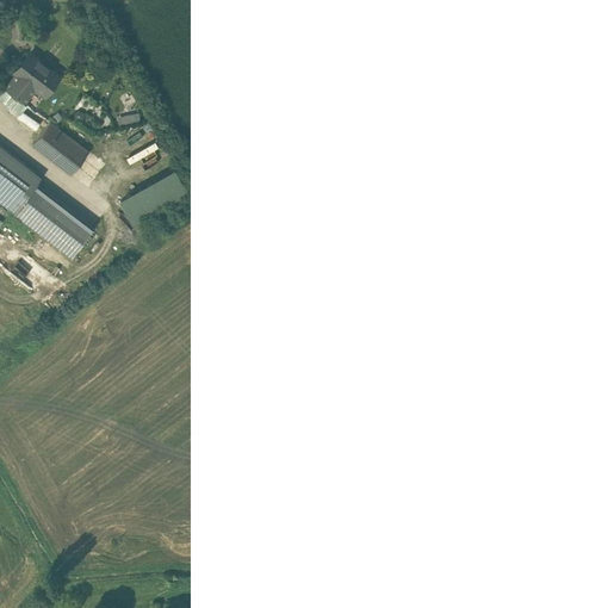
[(57,79),(28,55),(12,74),(14,76),(41,97),(42,98),(57,79)]
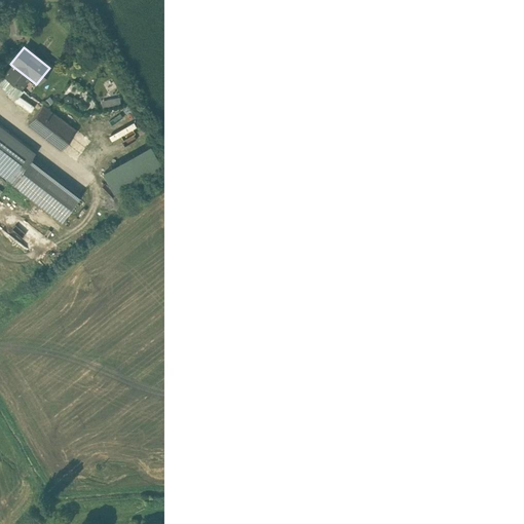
[(35,83),(12,66),(11,66),(0,80),(0,106),(26,126),(41,107),(48,97),(34,86),(32,87),(35,83)]
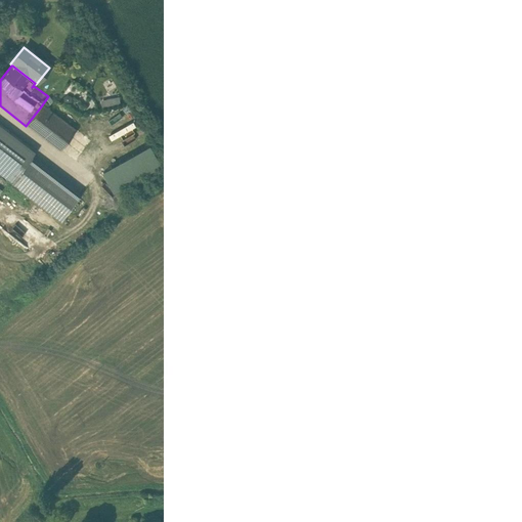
[(48,96),(41,106),(26,126),(47,142),(58,150),(59,149),(73,131),(61,123),(47,111),(54,101),(48,96)]
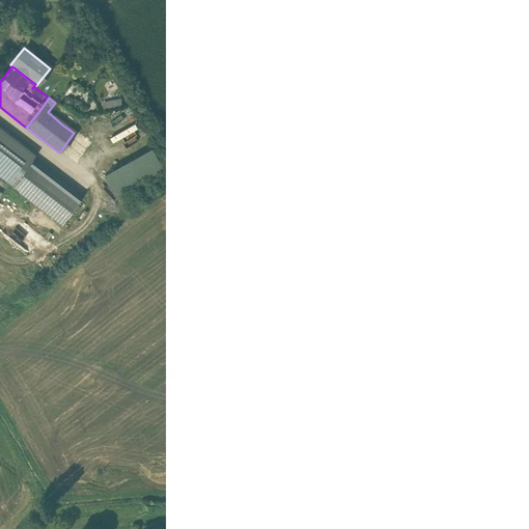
[(119,99),(103,103),(104,109),(121,106),(119,99)]
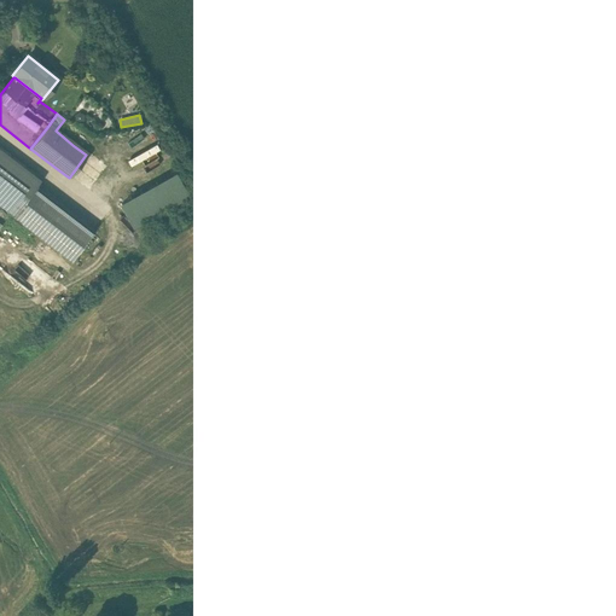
[(131,166),(160,151),(157,145),(128,160),(131,166)]
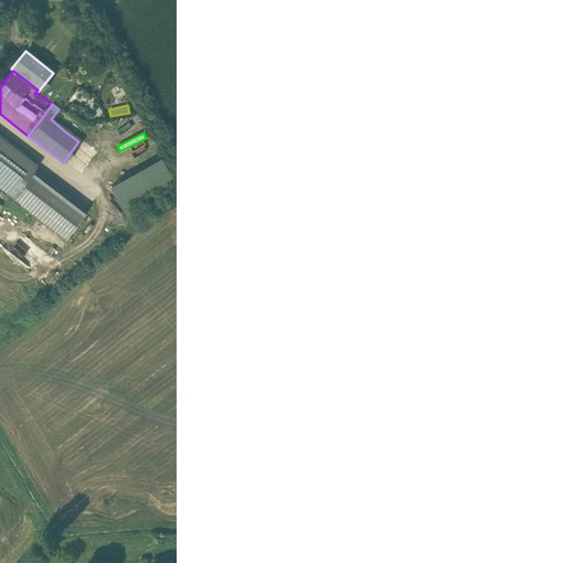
[(0,189),(9,195),(34,162),(0,137),(0,189)]
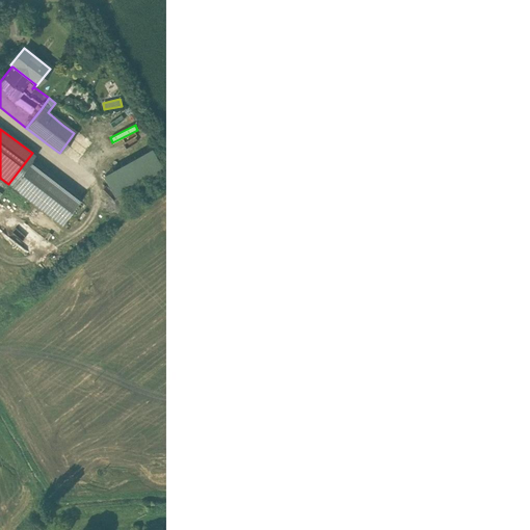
[(154,176),(163,170),(153,150),(103,173),(114,194),(154,176)]
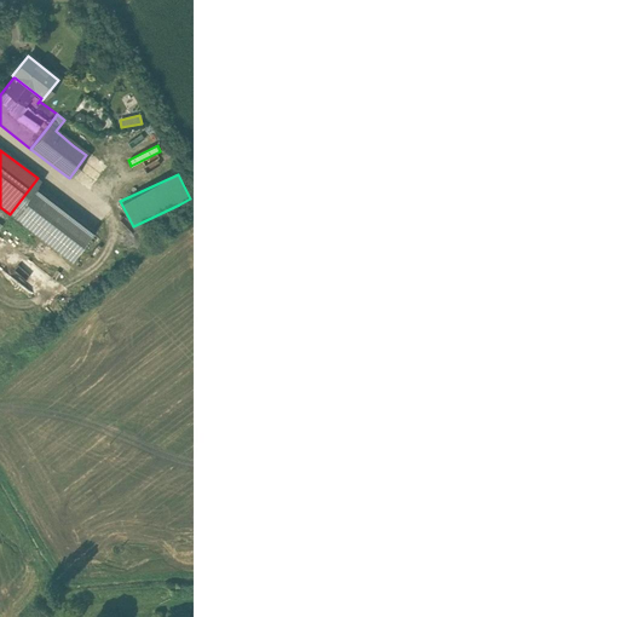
[(92,232),(34,188),(12,217),(69,260),(92,232)]
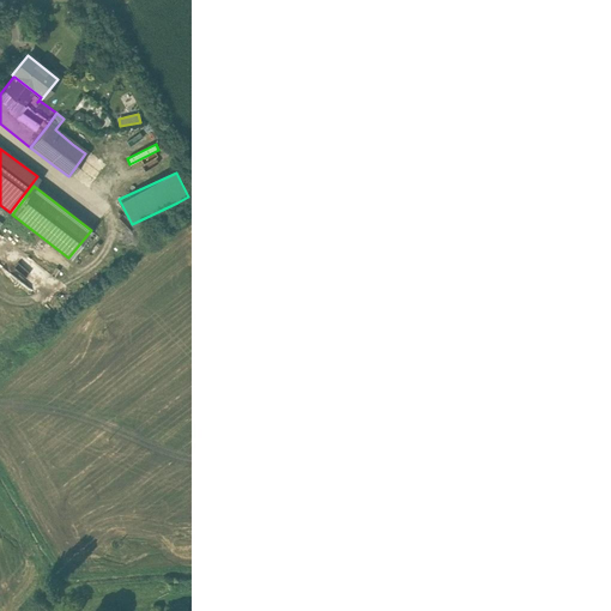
[(38,284),(53,265),(61,271),(71,260),(41,237),(25,258),(37,266),(26,279),(10,267),(5,272),(26,288),(32,280),(38,284)]
